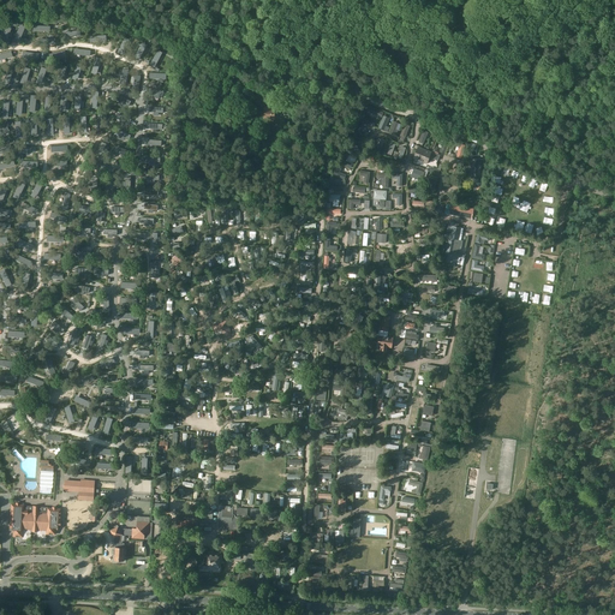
[(19,43),(25,28),(21,25),(13,41),(19,43)]
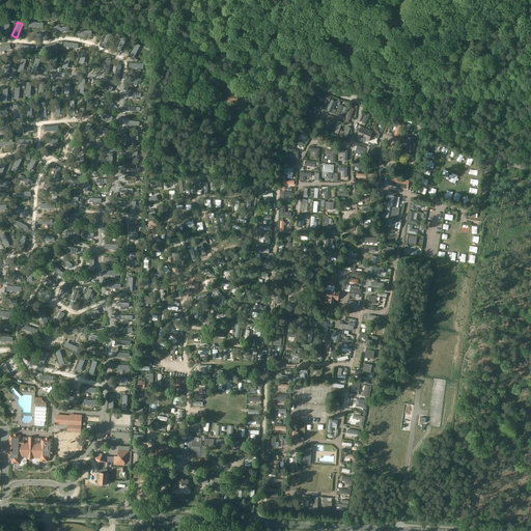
[(0,36),(4,38),(10,25),(5,23),(0,35),(0,36)]
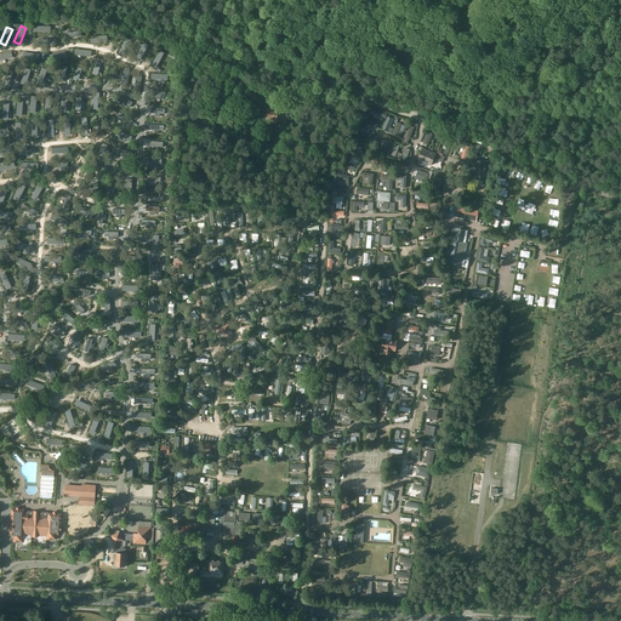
[(126,39),(119,53),(124,56),(132,41),(126,39)]
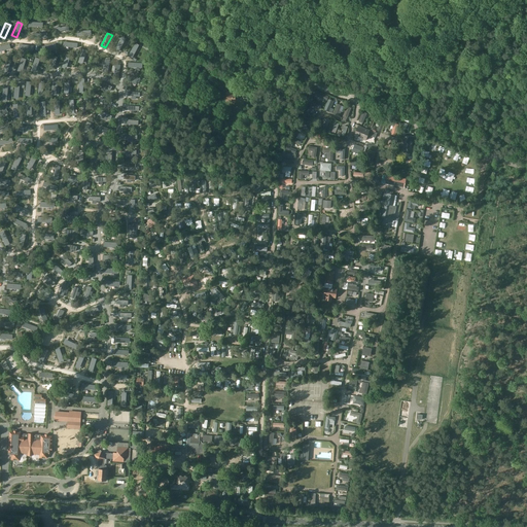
[(121,36),(115,49),(119,51),(127,39),(121,36)]
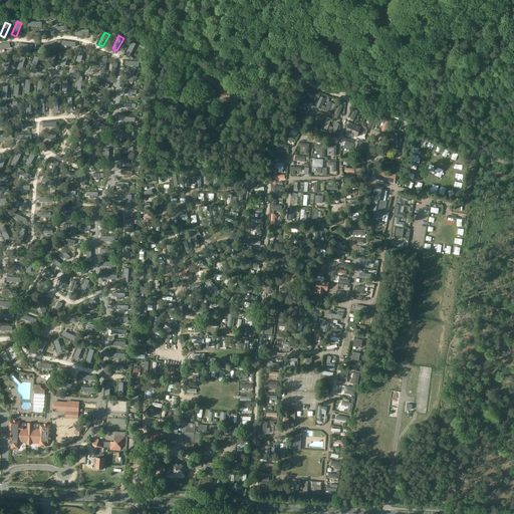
[(133,42),(125,55),(130,57),(137,45),(133,42)]
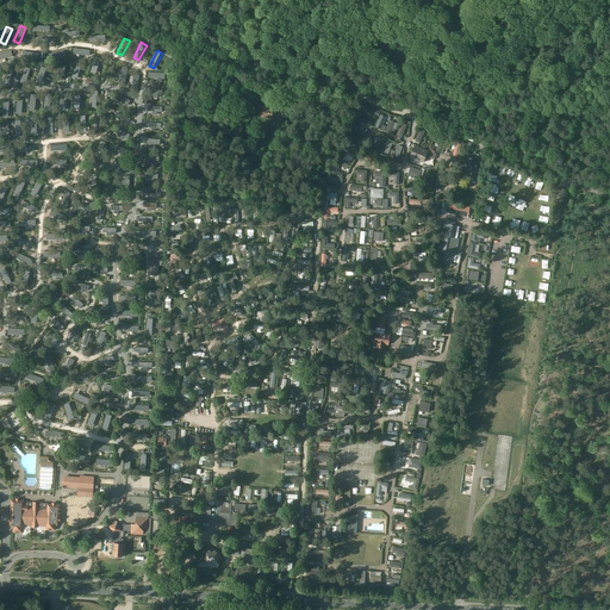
[(97,74),(101,57),(95,56),(92,72),(97,74)]
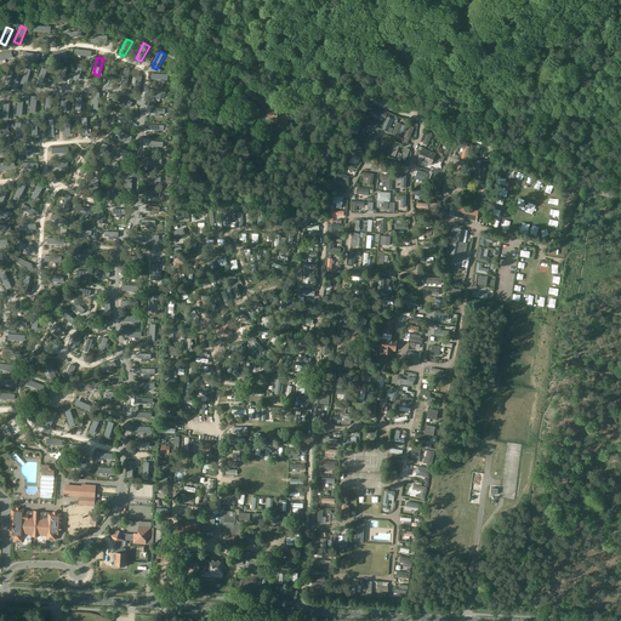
[(80,80),(85,63),(79,62),(74,79),(80,80)]
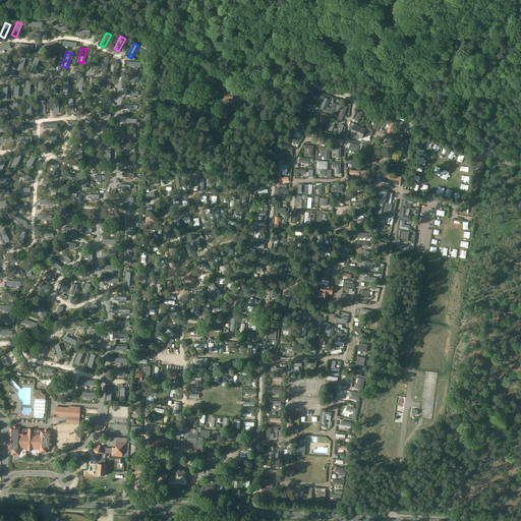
[(53,69),(57,55),(52,54),(48,68),(53,69)]
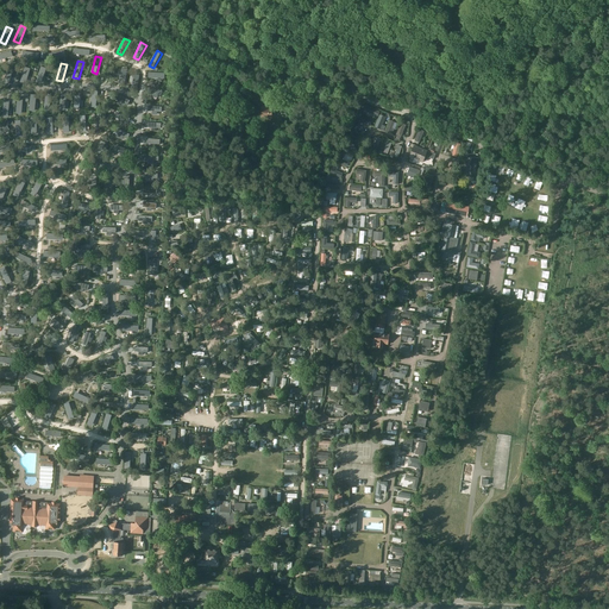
[(26,83),(31,67),(25,66),(20,82),(26,83)]
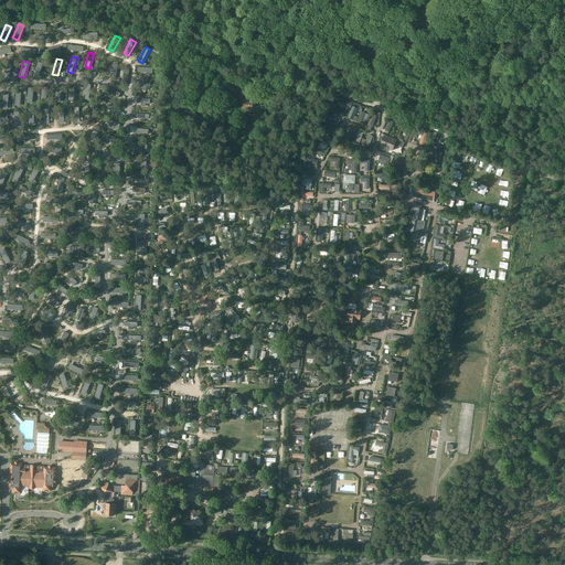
[(39,77),(43,62),(39,61),(34,75),(39,77)]
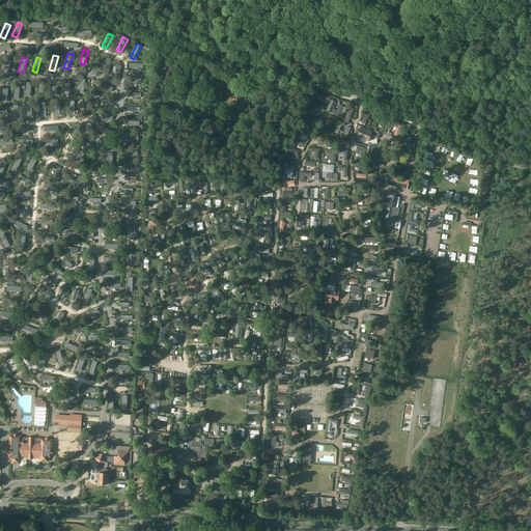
[(7,74),(11,59),(7,58),(3,73),(7,74)]
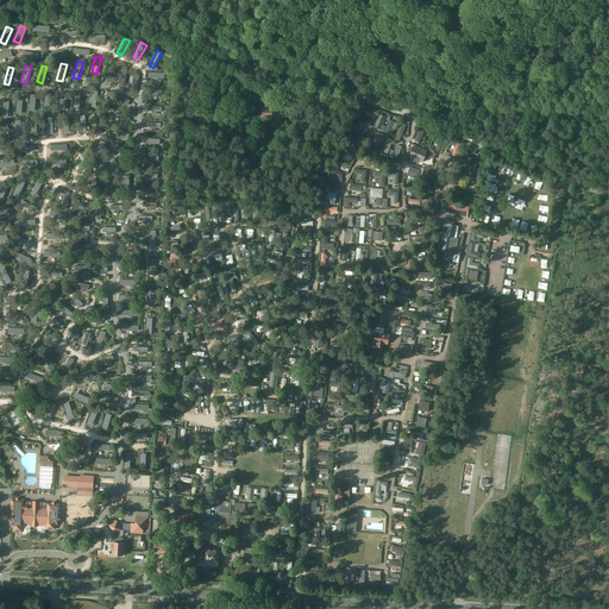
[(117,94),(114,99),(126,105),(129,100),(117,94)]
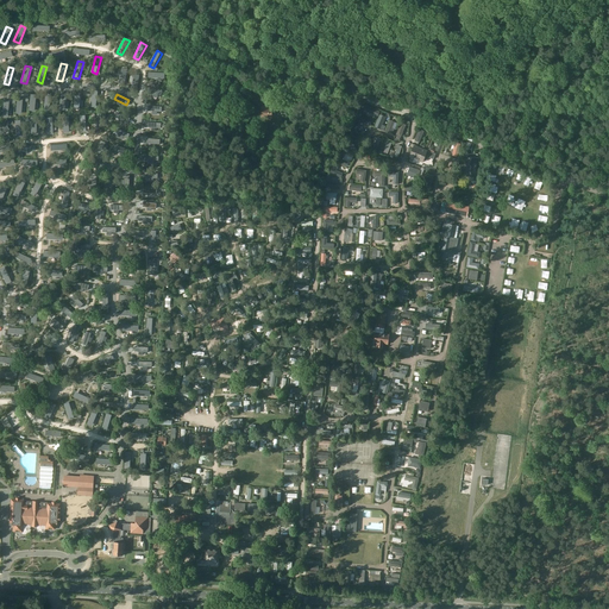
[(366,105),(364,110),(377,115),(380,111),(366,105)]
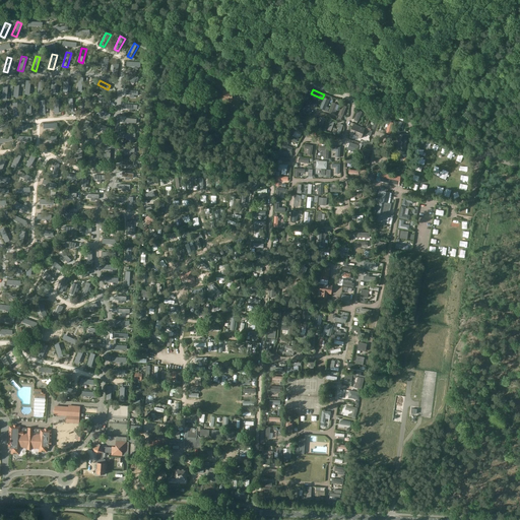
[(102,95),(100,100),(110,104),(112,100),(102,95)]
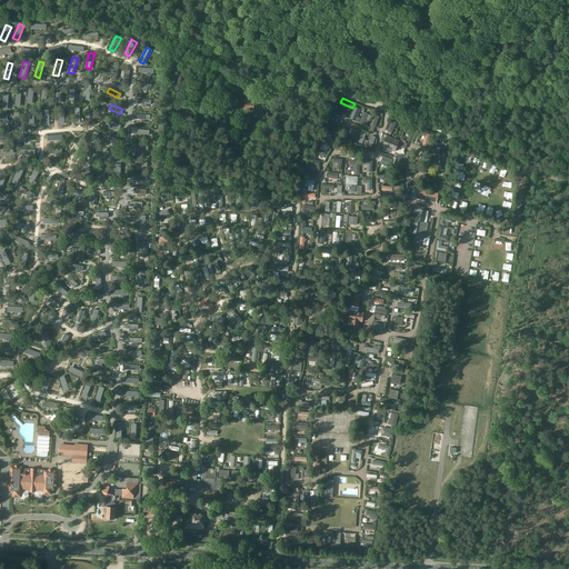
[(335,108),(330,117),(335,119),(337,115),(342,118),(345,113),(335,108)]
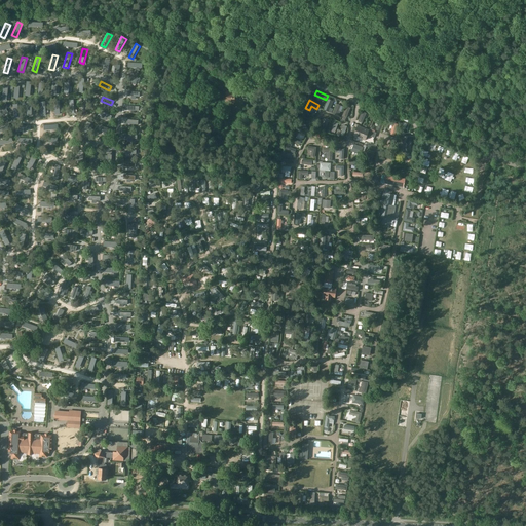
[(6,107),(0,109),(0,115),(8,111),(6,107)]
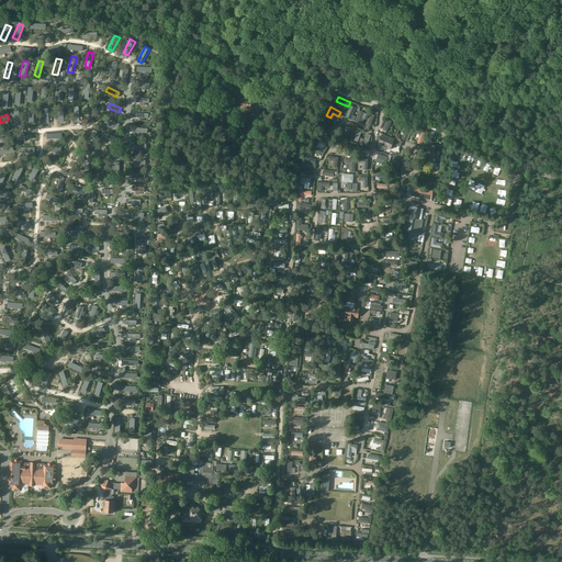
[(109,117),(107,122),(117,127),(120,123),(109,117)]
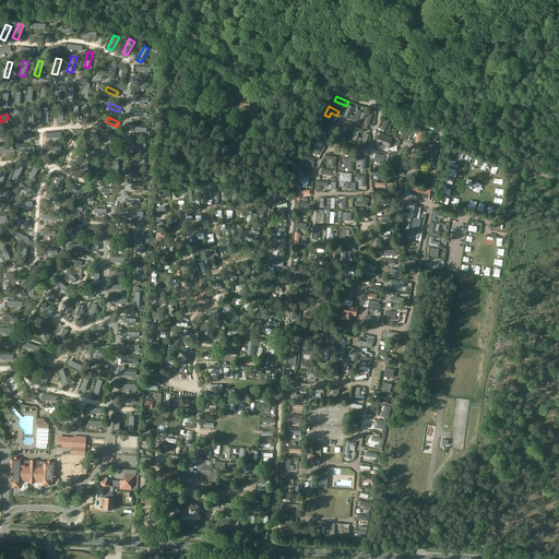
[(384,131),(389,120),(384,119),(380,129),(384,131)]
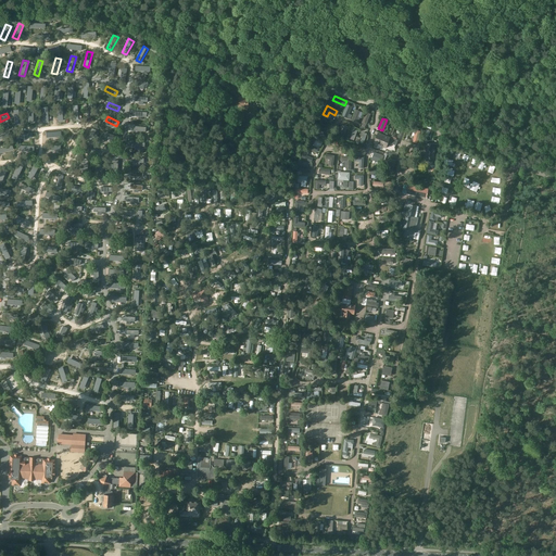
[(99,128),(95,126),(89,137),(93,139),(99,128)]
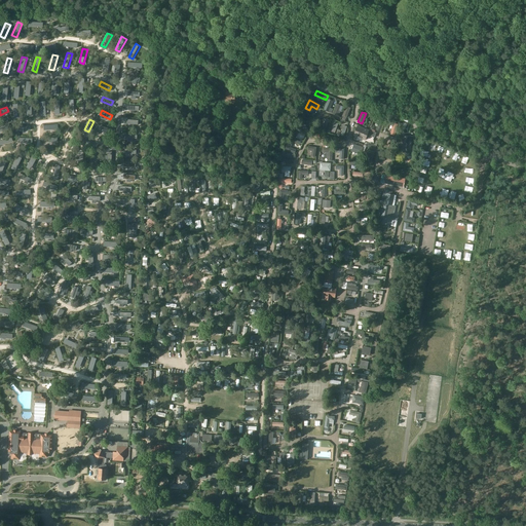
[(103,125),(101,129),(111,134),(113,129),(103,125)]
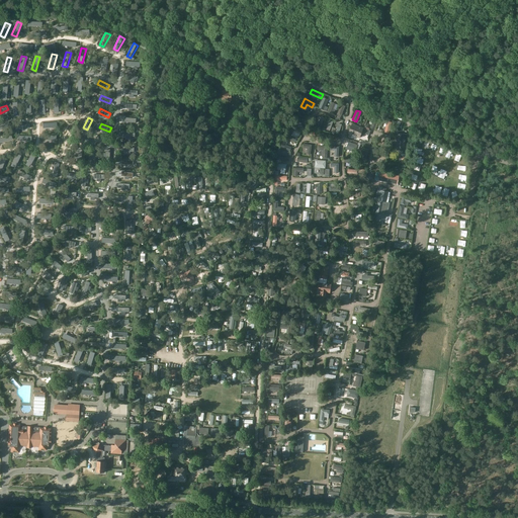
[(348,134),(359,138),(361,135),(362,135),(362,134),(368,136),(370,131),(363,127),(363,128),(352,123),(348,134)]
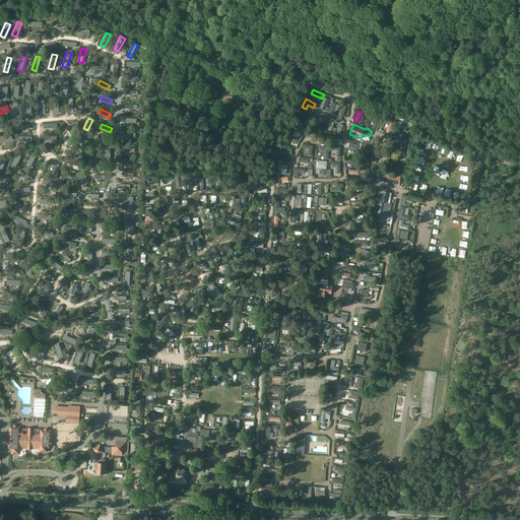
[(290,130),(286,137),(296,141),(298,138),(293,136),(294,132),(290,130)]
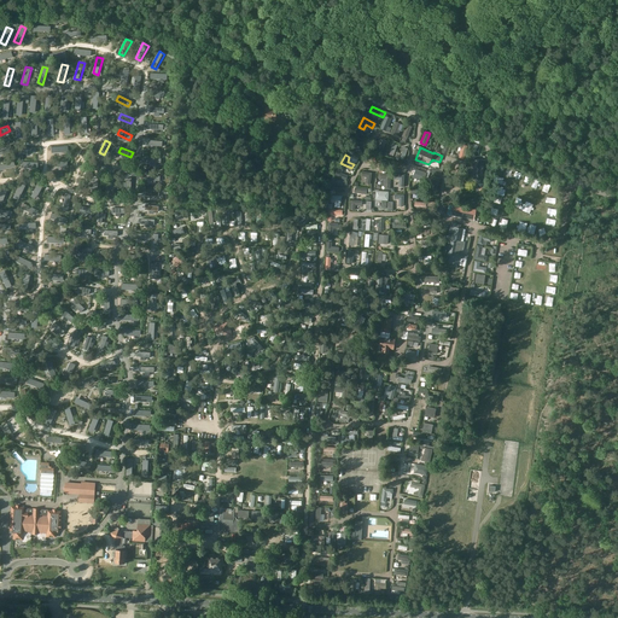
[(484,184),(484,161),(472,161),(472,180),(479,180),(479,184),(484,184)]
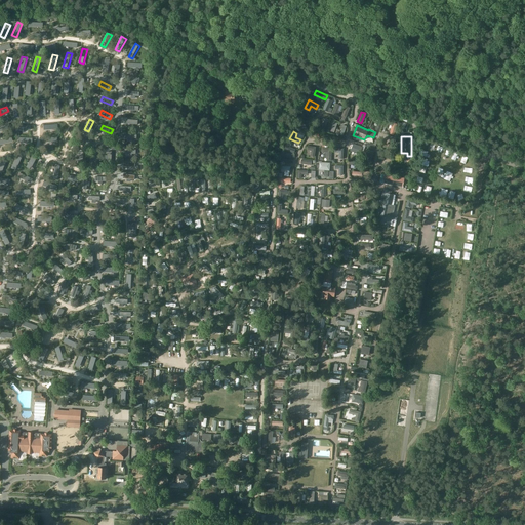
[(287,142),(284,149),(294,153),(295,149),(289,147),(291,143),(287,142)]
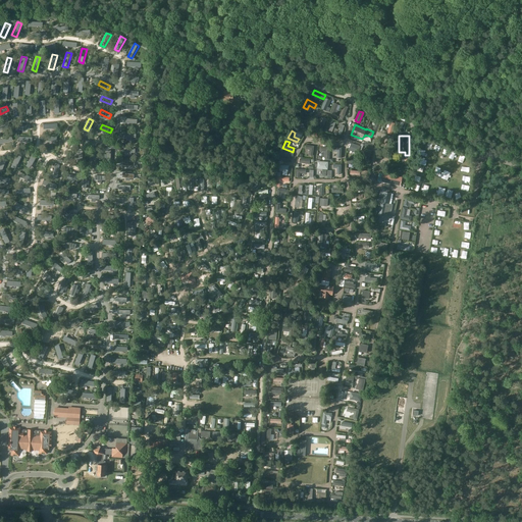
[(352,143),(349,149),(358,153),(360,146),(352,143)]
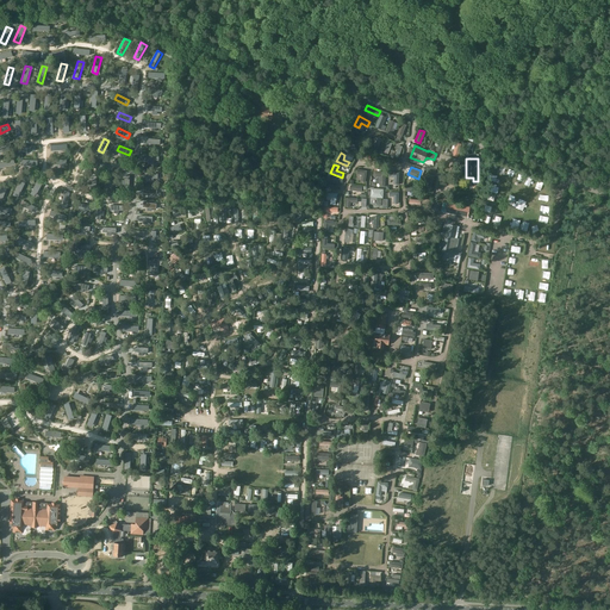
[(385,172),(374,172),(374,176),(380,176),(379,186),(385,186),(385,172)]
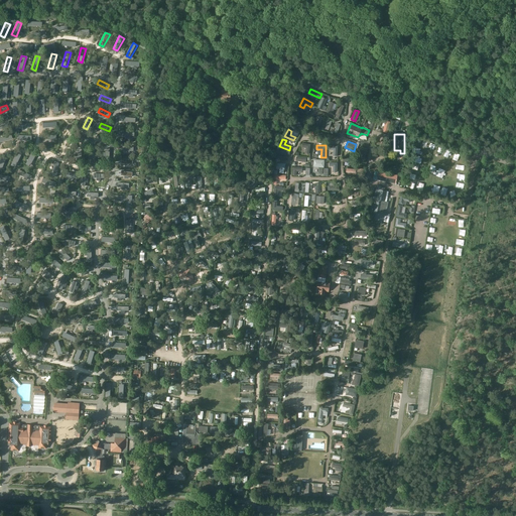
[(338,146),(330,145),(330,149),(334,149),(333,155),(337,155),(338,146)]
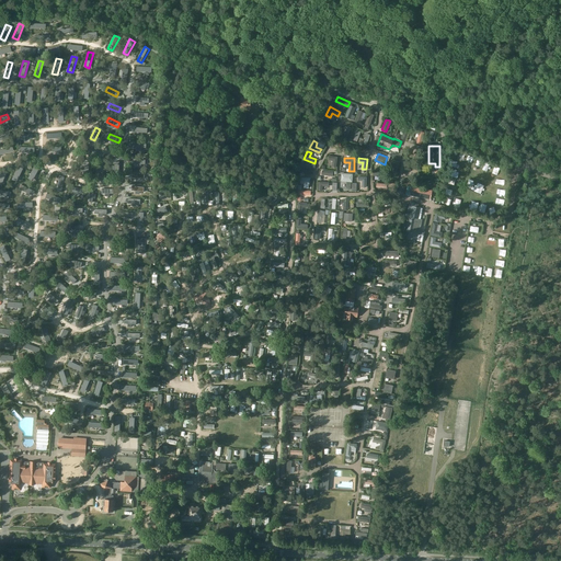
[(397,170),(399,162),(391,159),(389,168),(397,170)]
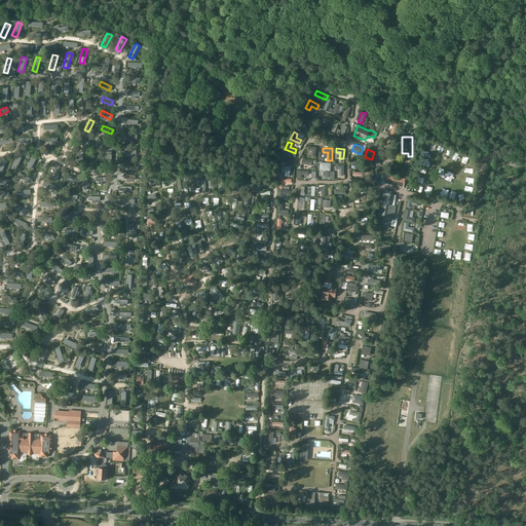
[(16,154),(11,168),(16,170),(21,156),(16,154)]
